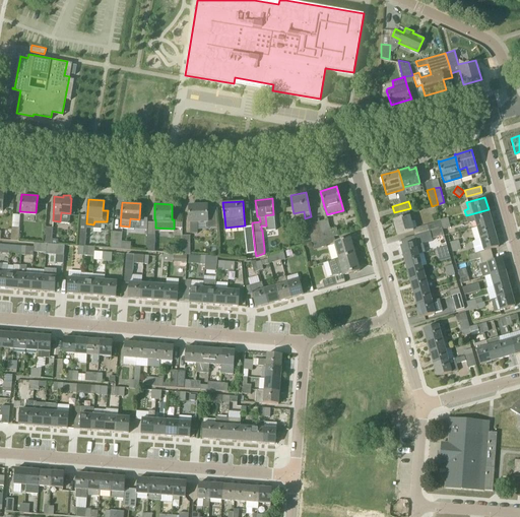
[(217,224),(216,212),(215,204),(215,205),(207,205),(207,203),(189,203),(189,220),(190,220),(190,231),(198,231),(197,219),(207,219),(207,222),(216,222),(216,224),(217,224)]
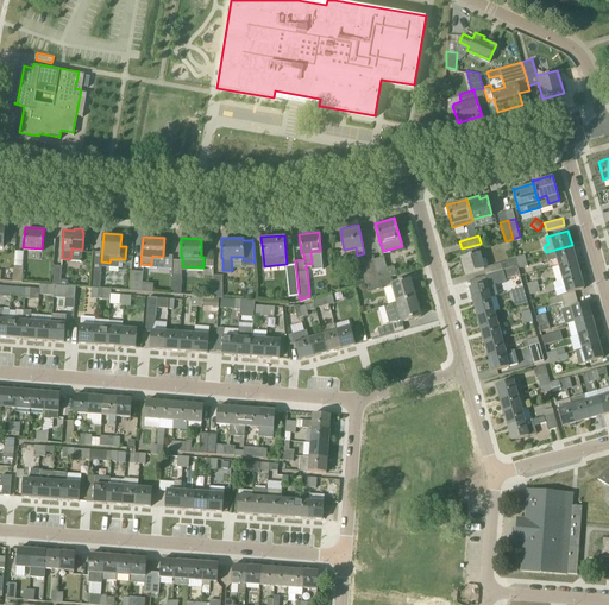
[(462,249),(463,254),(460,256),(465,272),(484,268),(481,252),(483,252),(481,244),(462,249)]
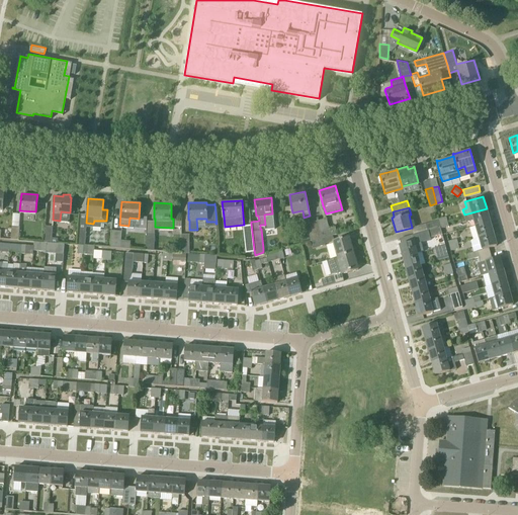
[(490,220),(487,208),(464,215),(465,221),(473,219),(476,224),(490,220)]
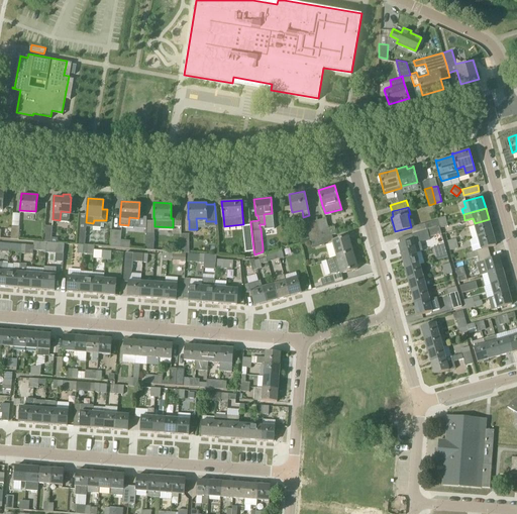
[(317,218),(321,236),(322,235),(336,232),(334,224),(328,226),(325,216),(317,218)]
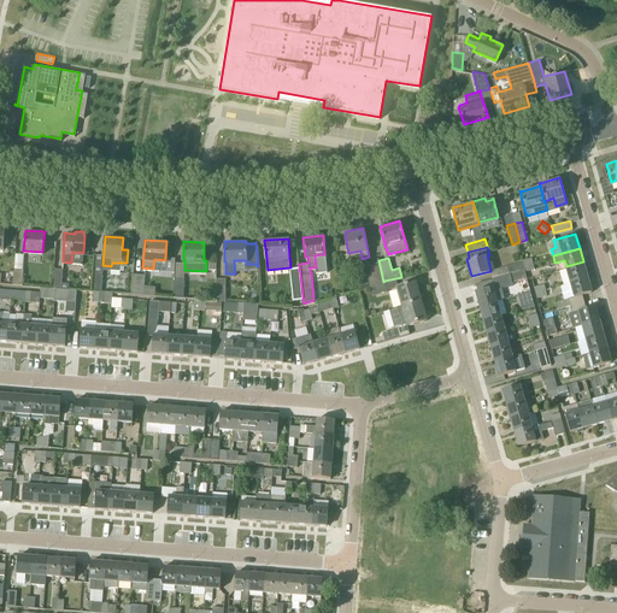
[(365,263),(370,286),(383,282),(378,260),(365,263)]
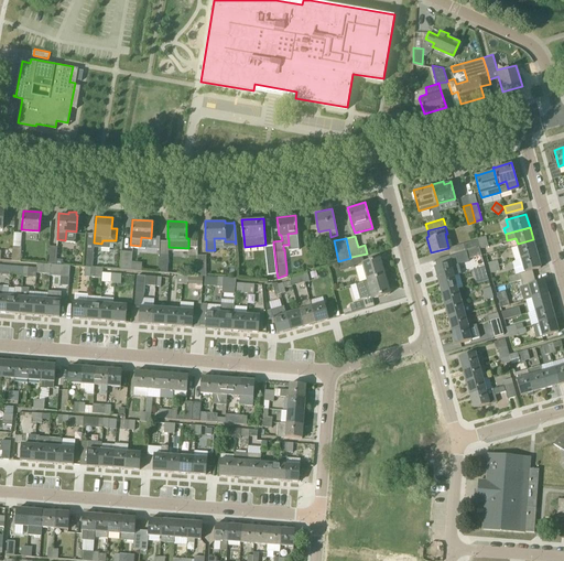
[(464,241),(466,249),(479,246),(476,238),(464,241)]
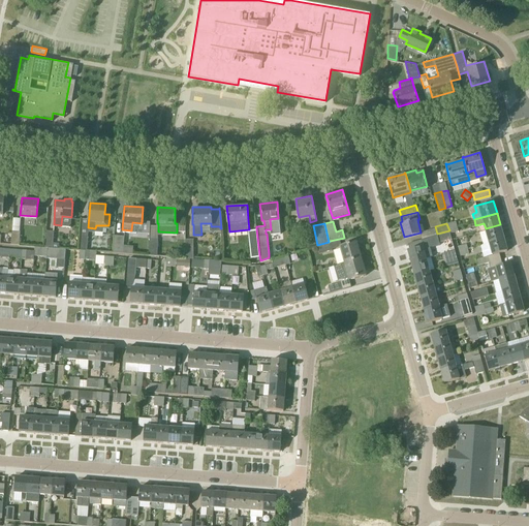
[(503,237),(500,224),(486,228),(489,241),(503,237)]
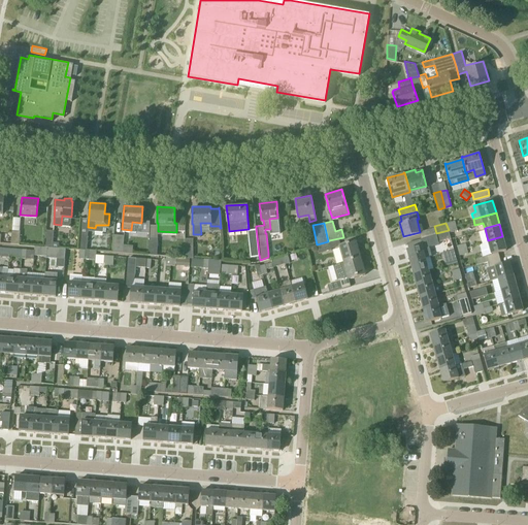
[(10,241),(19,242),(20,229),(11,228),(10,241)]
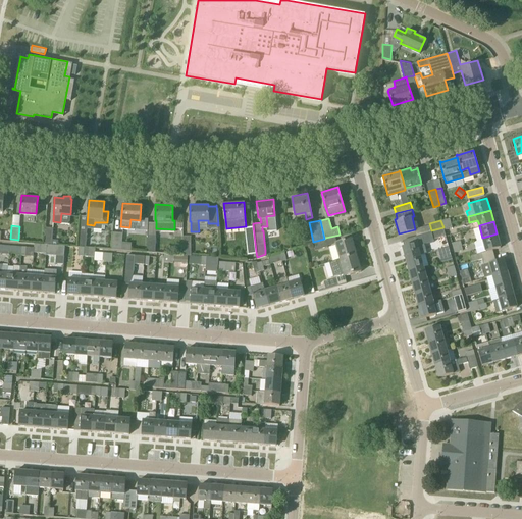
[(48,243),(51,243),(52,238),(53,226),(45,225),(44,242),(48,243)]
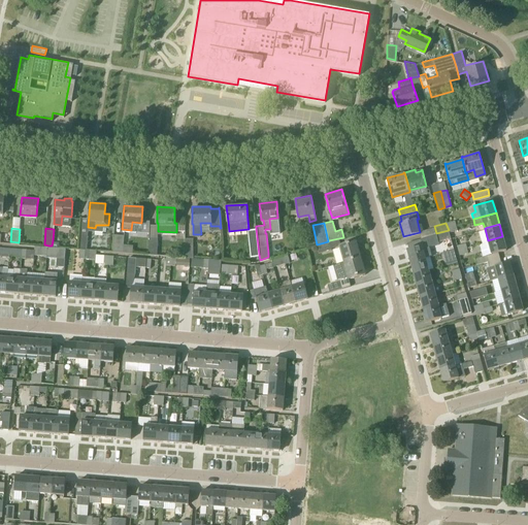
[(251,256),(259,255),(256,228),(249,229),(248,229),(251,256)]
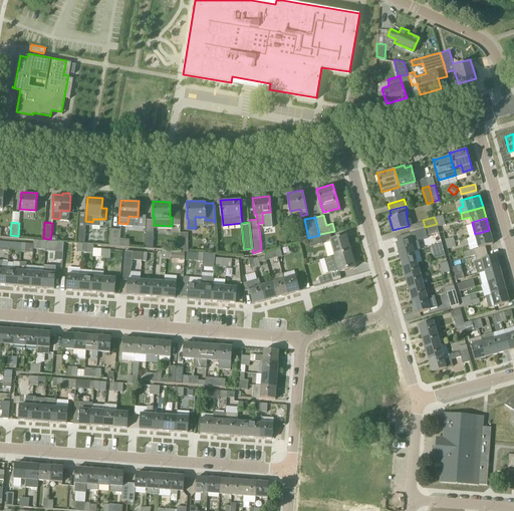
[(425,227),(427,234),(438,230),(437,224),(425,227)]
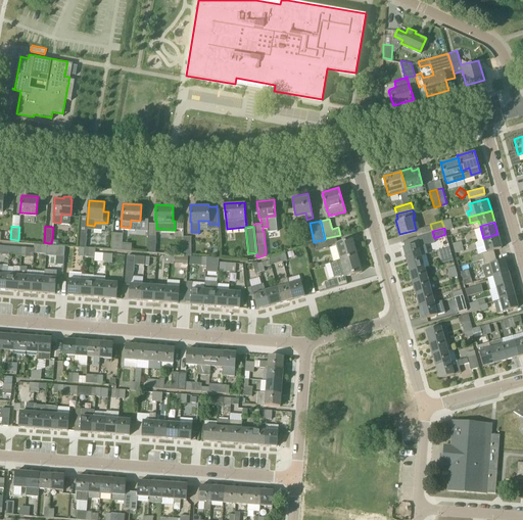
[(79,245),(84,245),(85,246),(87,232),(79,231),(78,245),(79,245)]
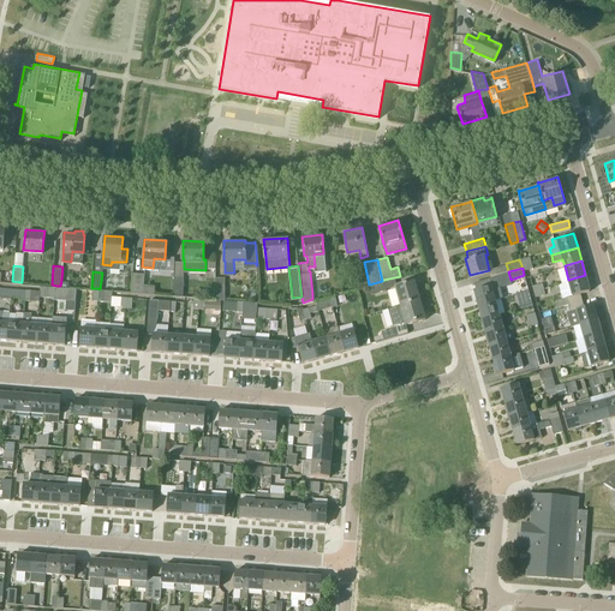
[(144,273),(132,271),(131,291),(154,293),(155,283),(143,283),(144,273)]
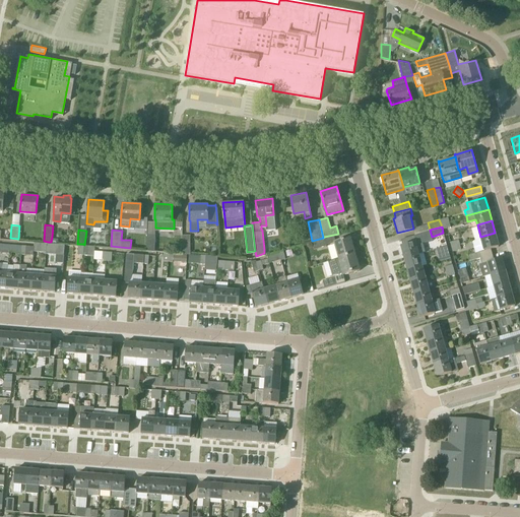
[(154,250),(154,234),(146,233),(146,249),(154,250)]
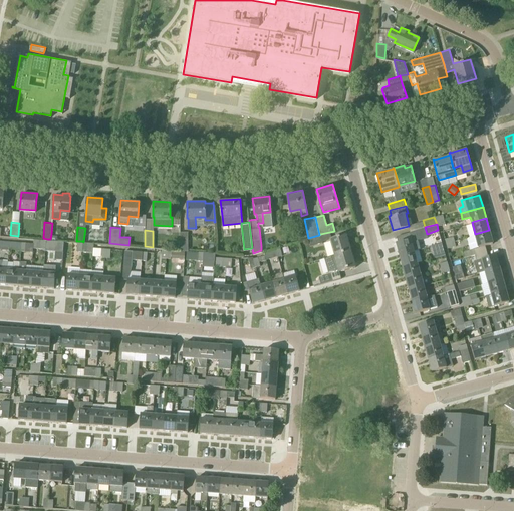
[(492,242),(489,230),(475,234),(478,246),(492,242)]
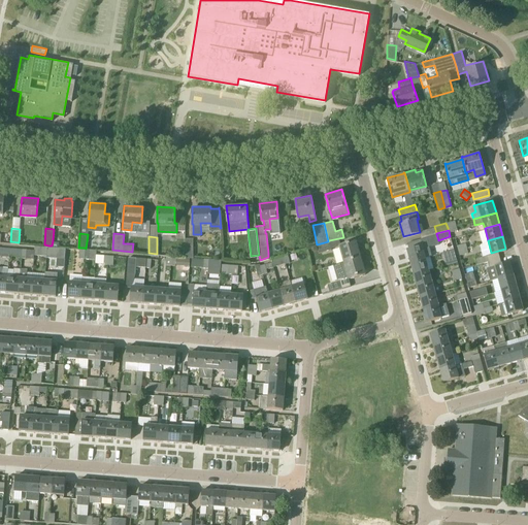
[(339,244),(343,261),(361,256),(356,239),(339,244)]
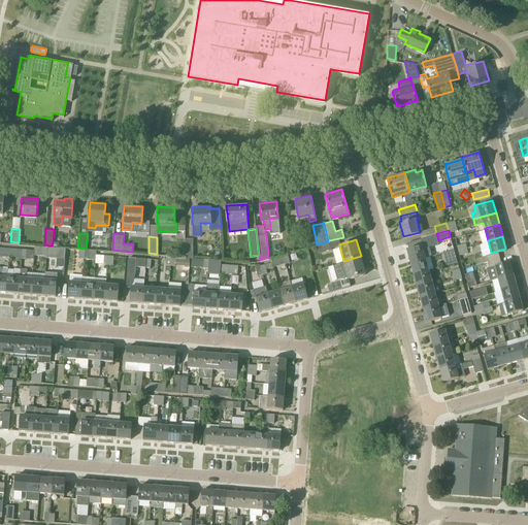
[(328,241),(317,244),(318,251),(331,248),(329,240),(328,241)]
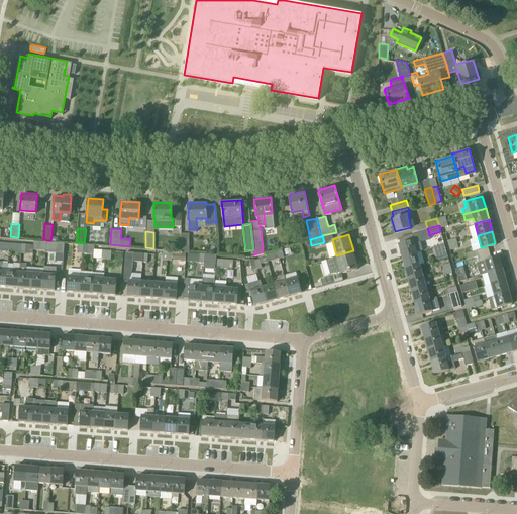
[(47,240),(43,239),(33,238),(33,243),(33,247),(46,248),(47,240)]
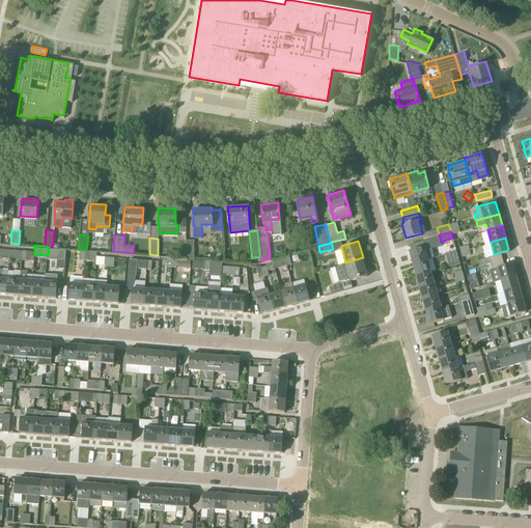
[(409,249),(412,261),(427,257),(423,245),(409,249)]
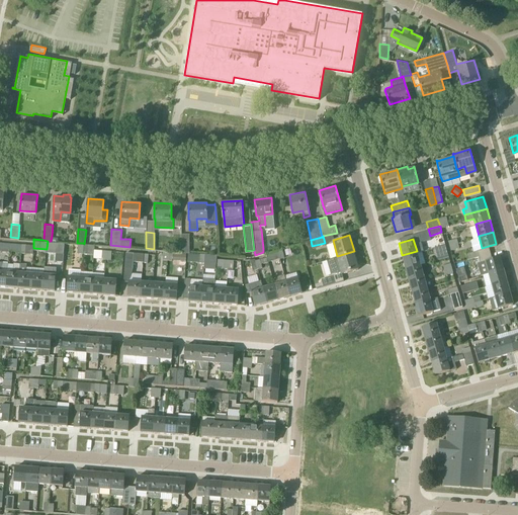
[(64,243),(51,241),(48,241),(47,249),(63,251),(64,243)]
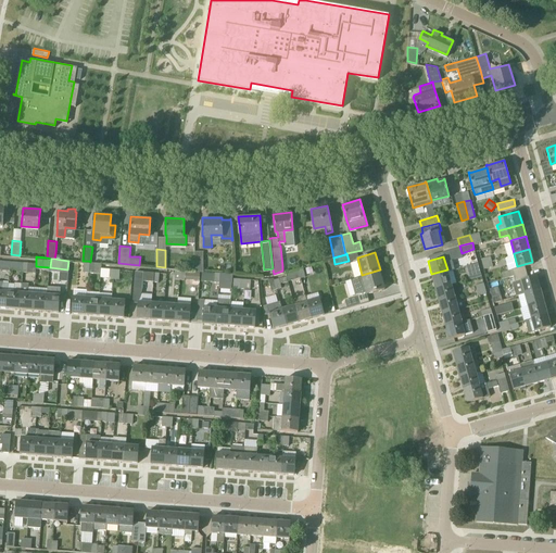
[(469,264),(472,276),(481,274),(478,261),(469,264)]
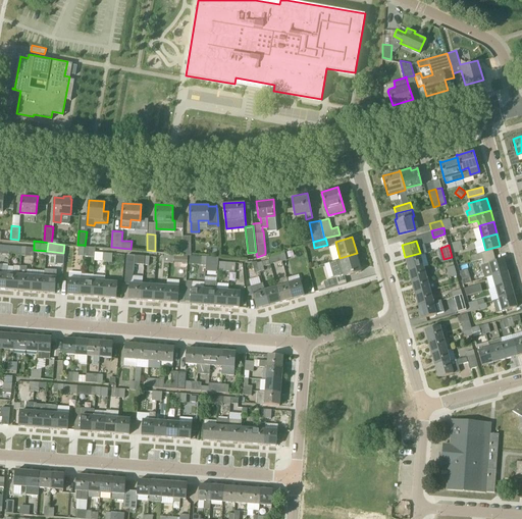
[(281,259),(280,259),(283,267),(289,266),(284,249),(279,251),(281,259)]
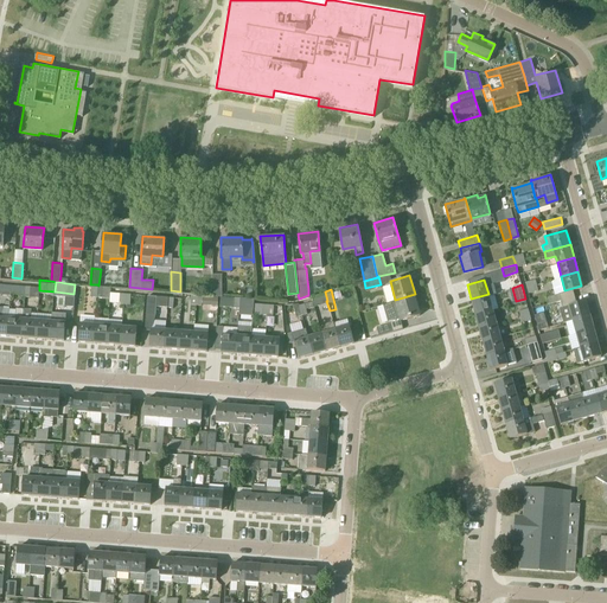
[(327,301),(325,292),(311,295),(312,300),(314,305),(326,301),(327,301)]
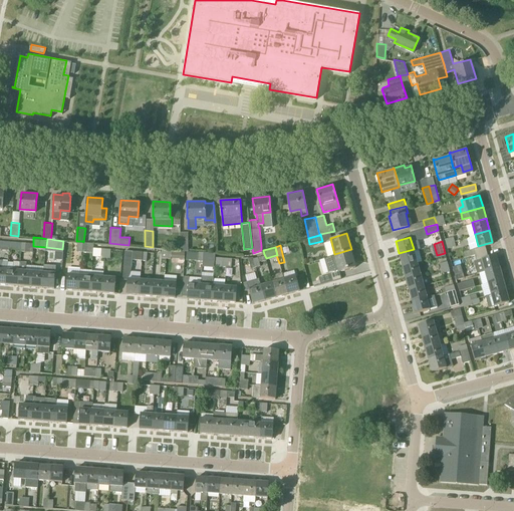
[(403,265),(422,259),(419,248),(414,249),(399,253),(403,265)]
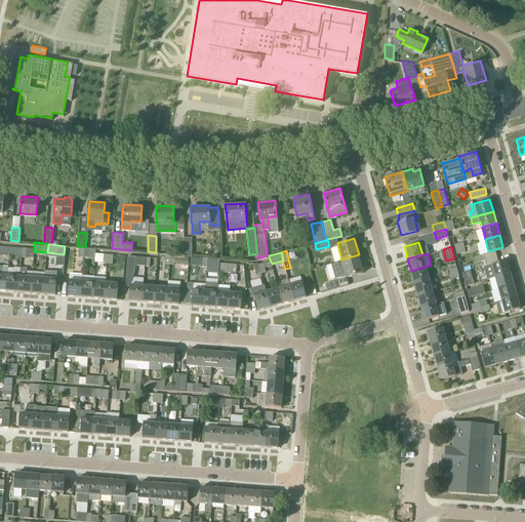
[(127,254),(126,271),(134,271),(135,263),(145,264),(145,265),(146,255),(127,254)]
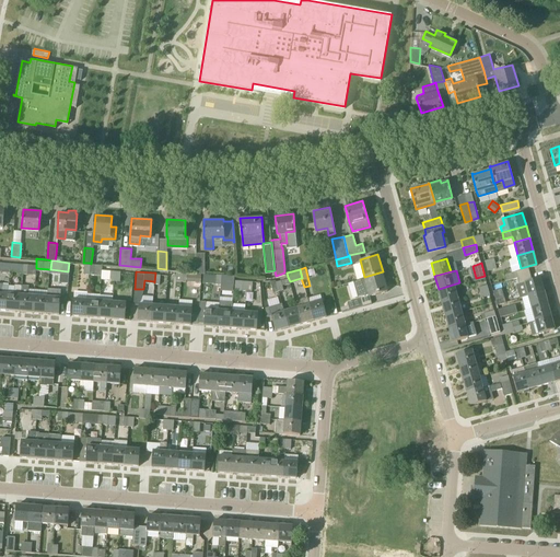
[(364,277),(353,280),(358,296),(369,292),(369,294),(387,289),(383,271),(364,277)]
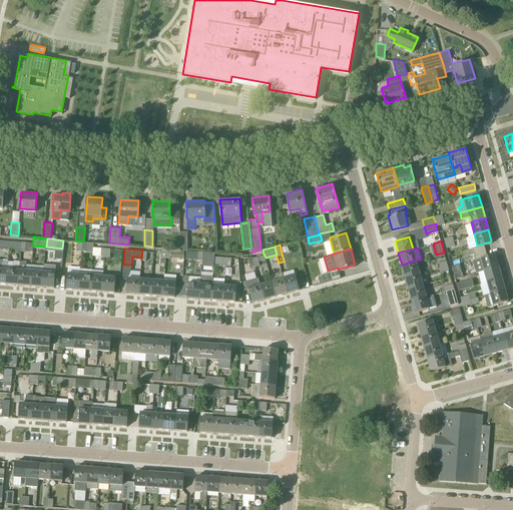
[(213,264),(214,250),(202,249),(201,259),(202,259),(201,264),(213,265),(213,264)]
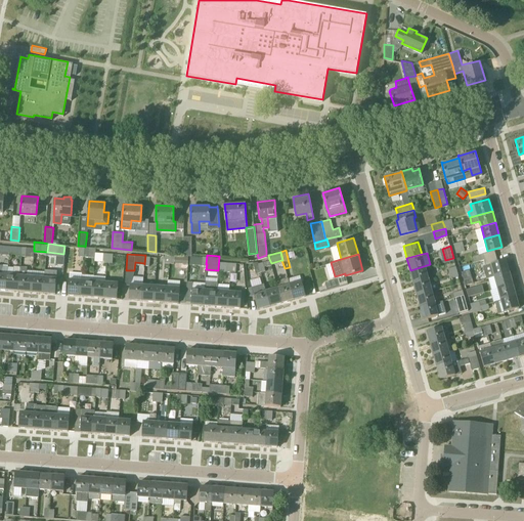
[(219,260),(219,256),(218,269),(230,270),(231,261),(219,260)]
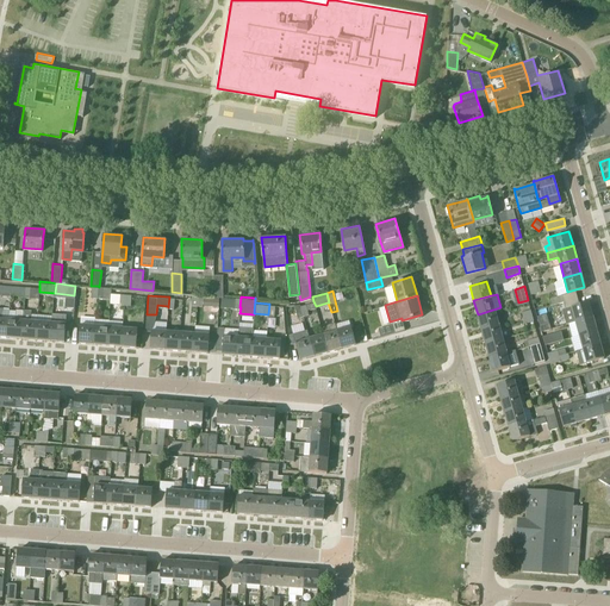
[(589,300),(571,305),(576,319),(592,314),(589,300)]
